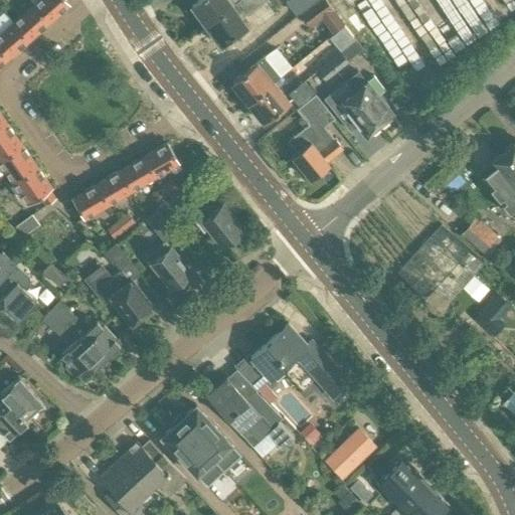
[(65,0),(36,0),(32,4),(47,21),(68,2),(65,0)]
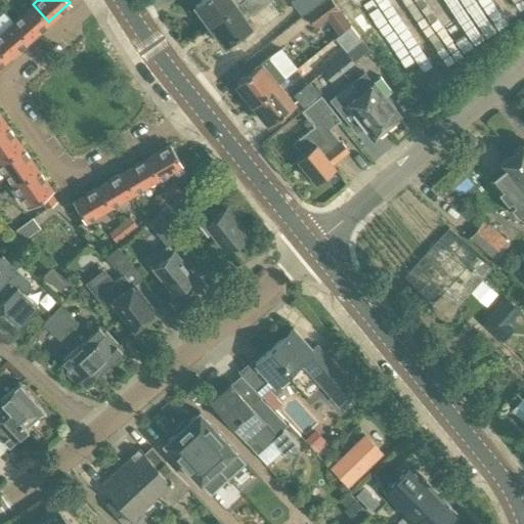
[(209,27),(244,0),(202,0),(193,6),(209,27)]
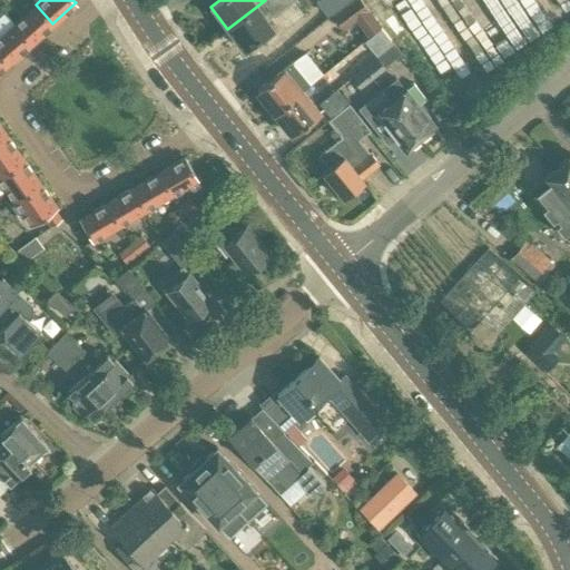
[(293,0),(265,0),(227,29),(244,51),(273,29),(266,19),(293,0)]
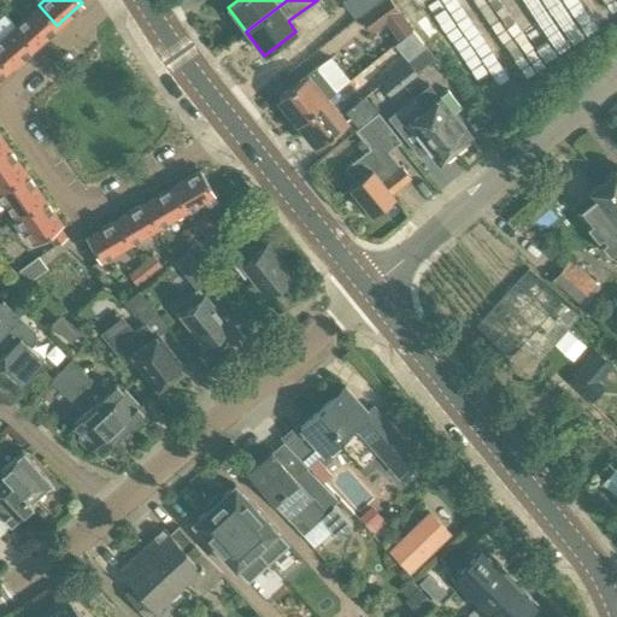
[(344,0),(342,1),(354,17),(375,0),(344,0)]
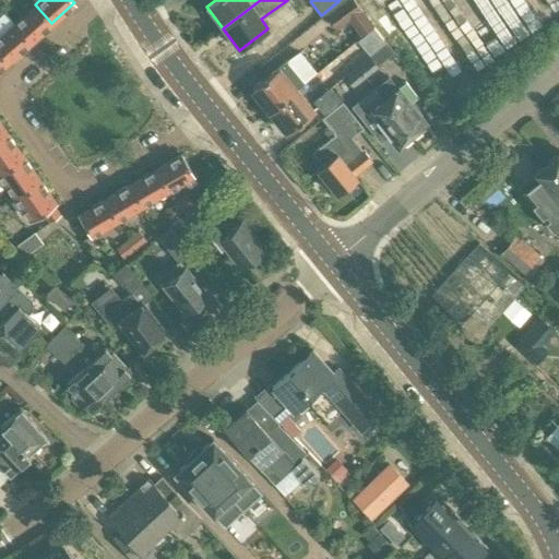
[(342,0),(324,13),(325,14),(335,27),(347,18),(359,34),(371,25),(353,0),(342,0)]
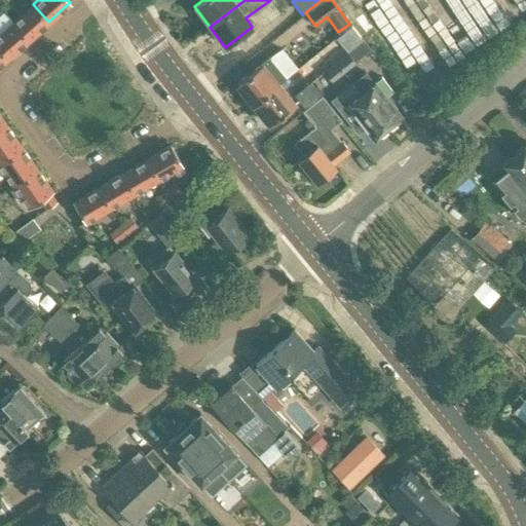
[(405,0),(385,0),(433,72),(446,63),(405,0)]
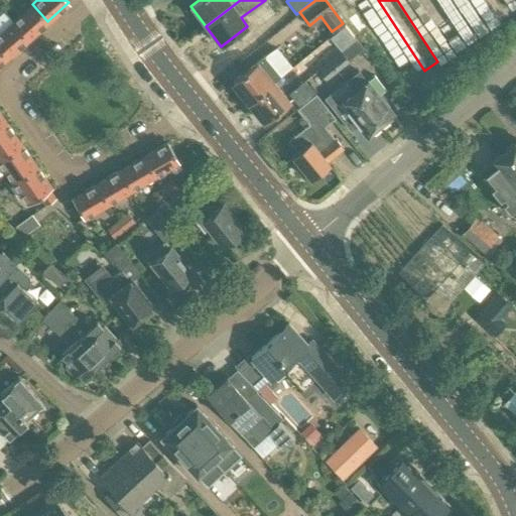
[(484,0),(495,18),(505,12),(497,0),(484,0)]
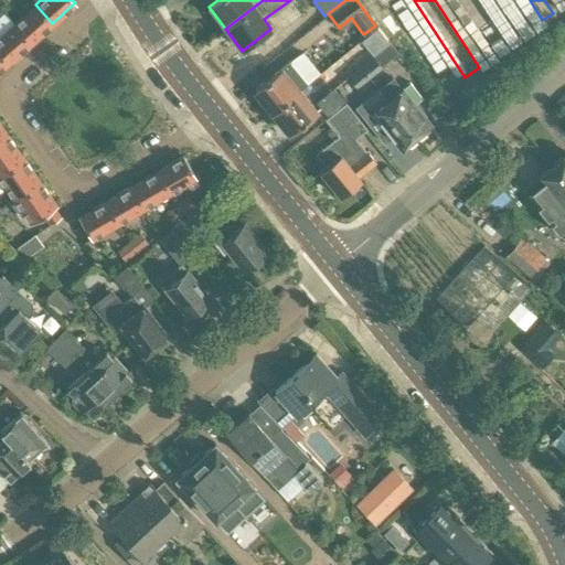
[(52,23),(35,4),(13,24),(29,43),(52,23)]
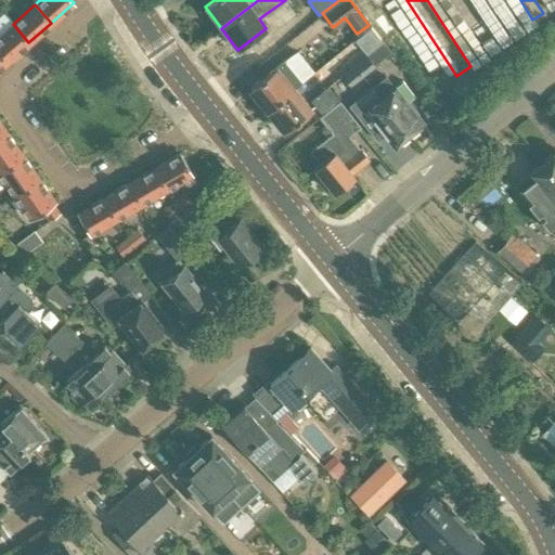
[(475,60),(483,53),(461,21),(452,27),(475,60)]
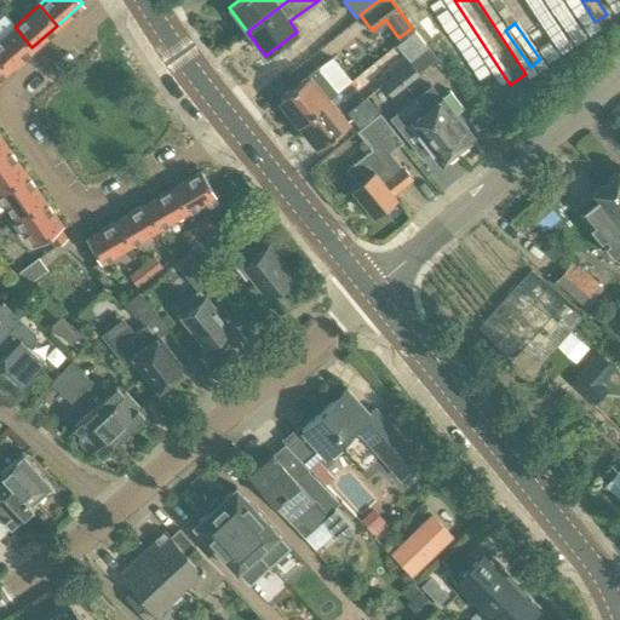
[(15,27),(0,39),(0,59),(7,68),(32,47),(15,27)]
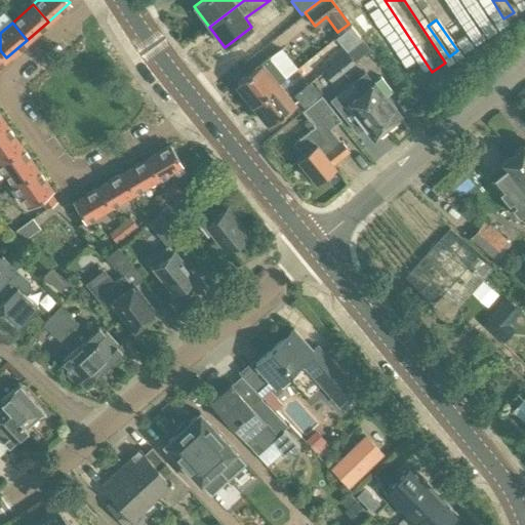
[(252,104),(278,82),(295,67),(280,48),(268,56),(235,83),(252,104)]
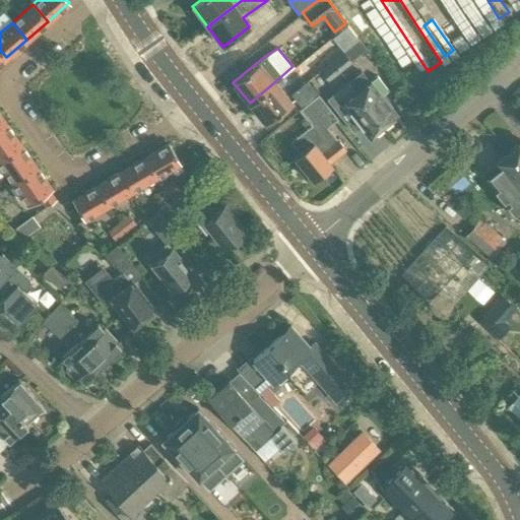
[(331,62),(340,73),(352,64),(351,62),(353,60),(346,50),(331,62)]
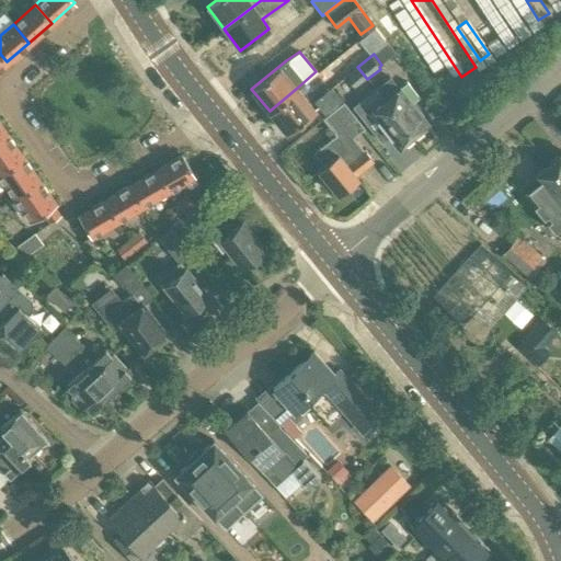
[(367,79),(357,67),(345,77),(355,89),(367,79)]
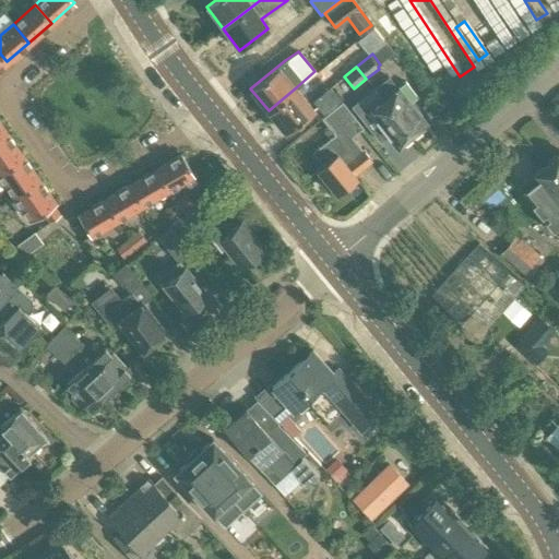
[(388,78),(373,88),(411,134),(426,123),(409,104),(417,97),(405,82),(396,88),(388,78)]
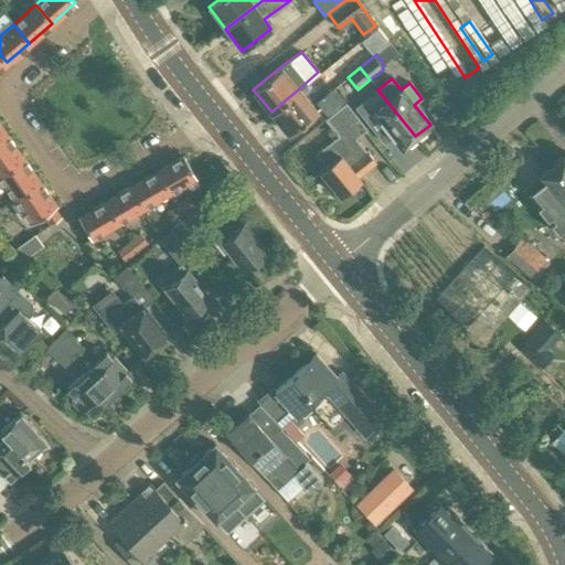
[(318,112),(299,88),(272,112),(290,135),(318,112)]
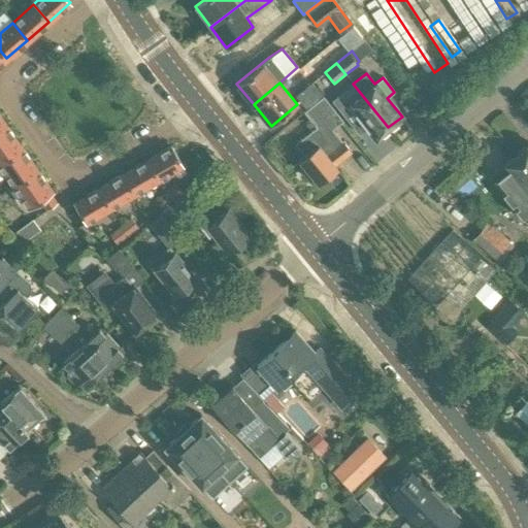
[(307,108),(322,96),(311,84),(297,96),(307,108)]
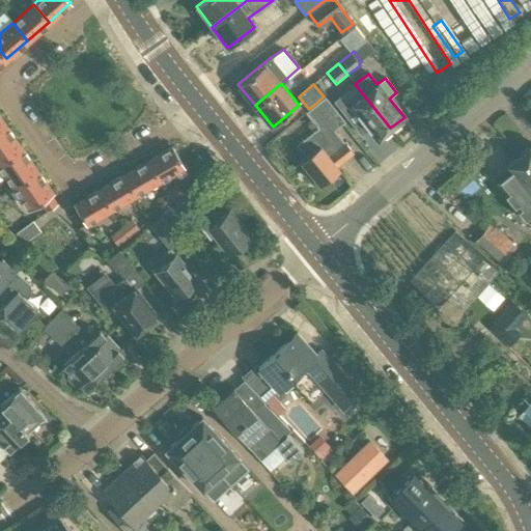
[(390,128),(355,84),(333,102),(359,134),(367,128),(375,139),(390,128)]
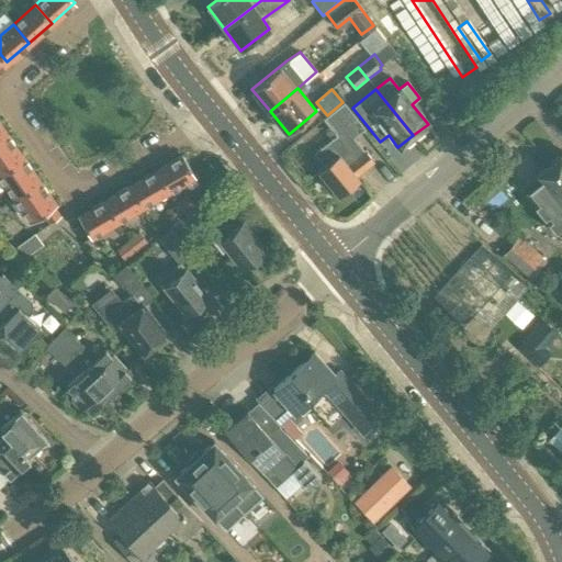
[(343,102),(327,115),(323,119),(337,135),(315,154),(324,165),(317,170),(338,195),(358,179),(356,176),(373,161),(364,150),(363,150),(352,137),(363,128),(343,102)]
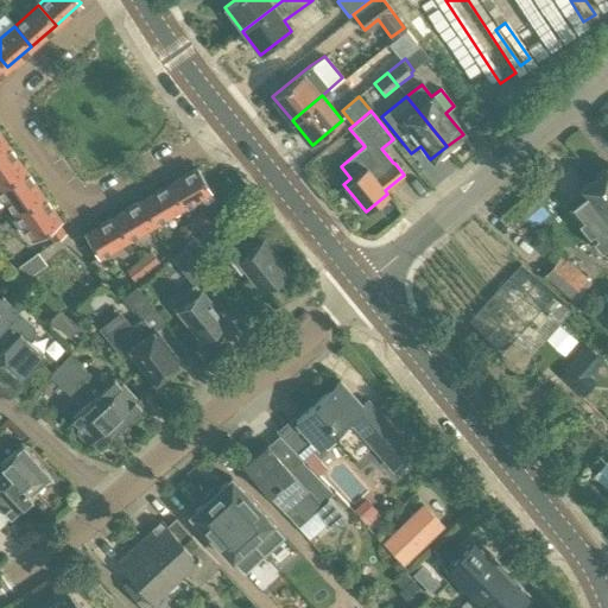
[(0,185),(24,170),(6,144),(0,147),(0,185)]
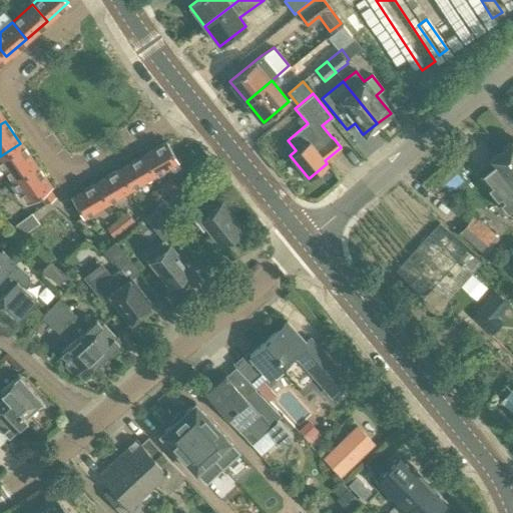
[(512,139),(501,150),(512,164),(512,139)]
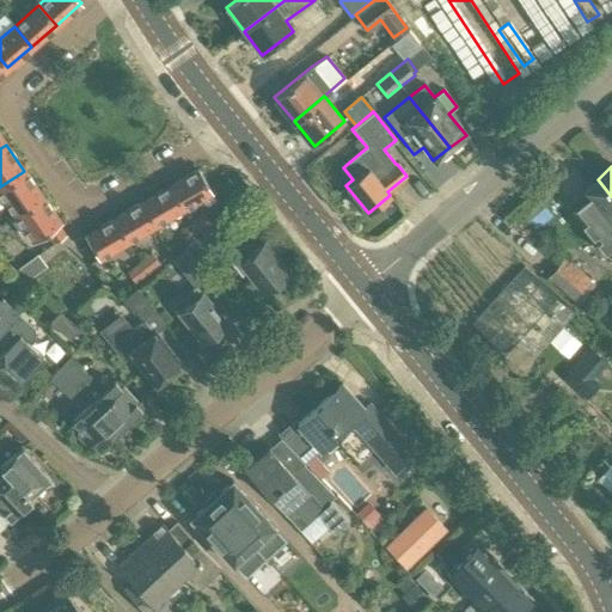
[(199,169),(170,185),(183,209),(212,193),(199,169)]
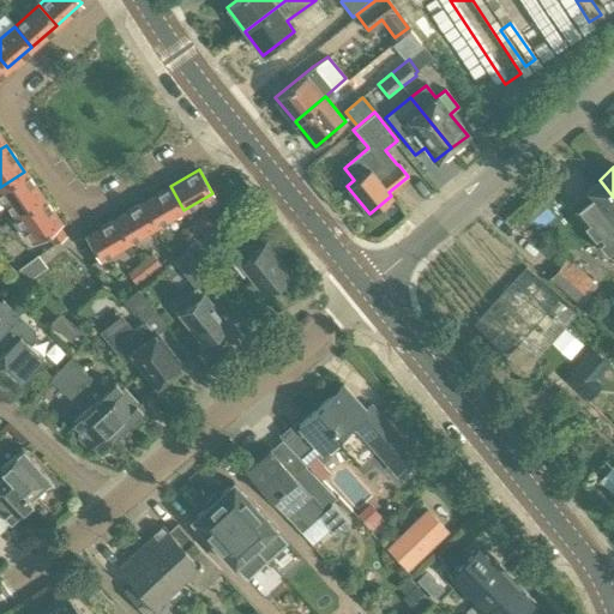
[(42,197),(24,172),(0,187),(0,194),(14,216),(42,197)]
